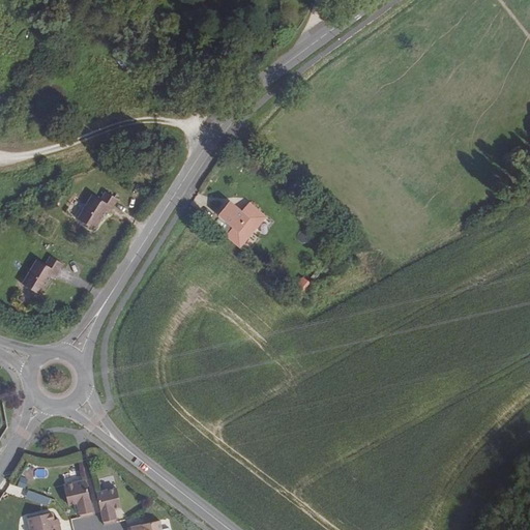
[(107,193),(101,201),(92,196),(78,218),(94,229),(106,212),(109,213),(117,200),(107,193)]
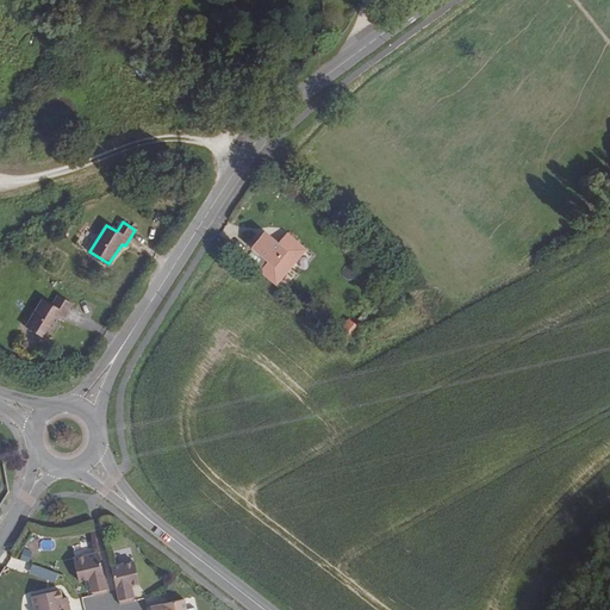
[(267,261),(260,271),(277,285),(307,249),(287,232),(278,243),(265,232),(251,248),(267,261)]
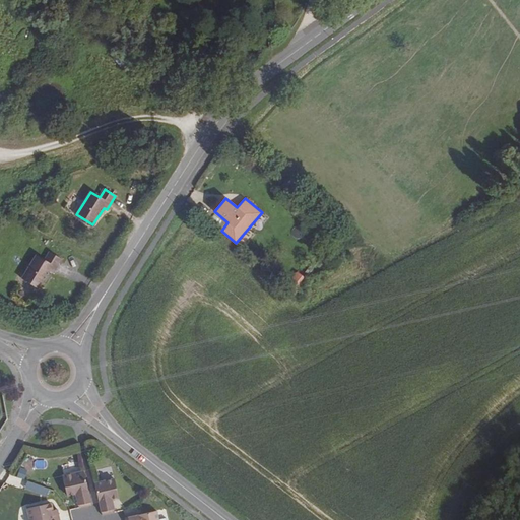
[(50,253),(45,260),(37,256),(22,278),(39,288),(49,271),(53,273),(60,260),(50,253)]
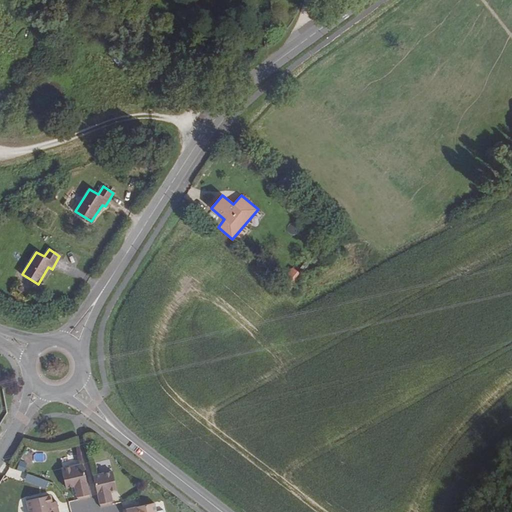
[(301,275),(293,268),(281,282),(290,289),(301,275)]
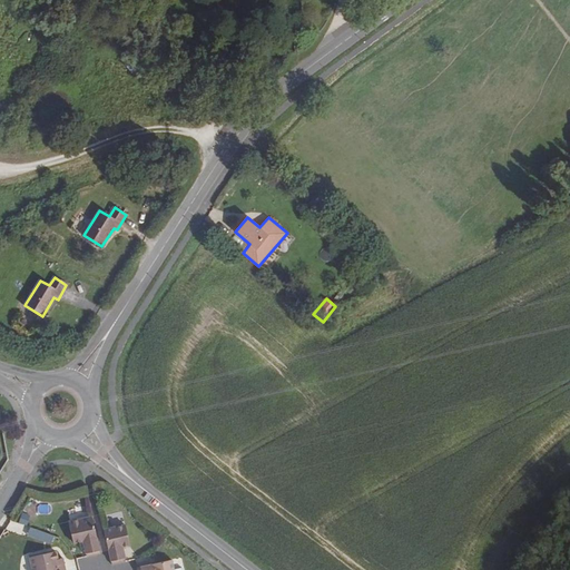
[(87,556),(101,552),(91,516),(70,521),(75,542),(84,540),(87,556)]
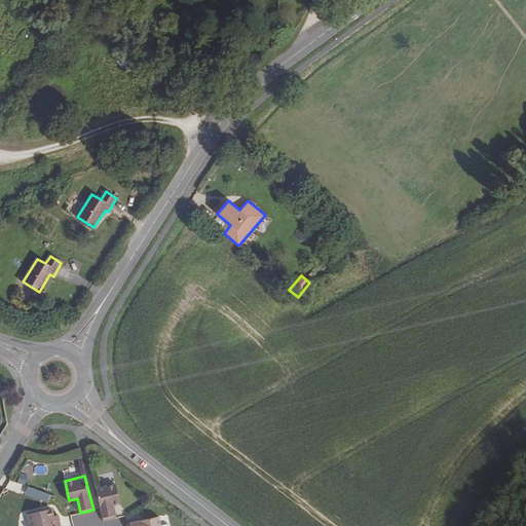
[(95,485),(103,520),(116,517),(113,502),(121,500),(116,480),(95,485)]
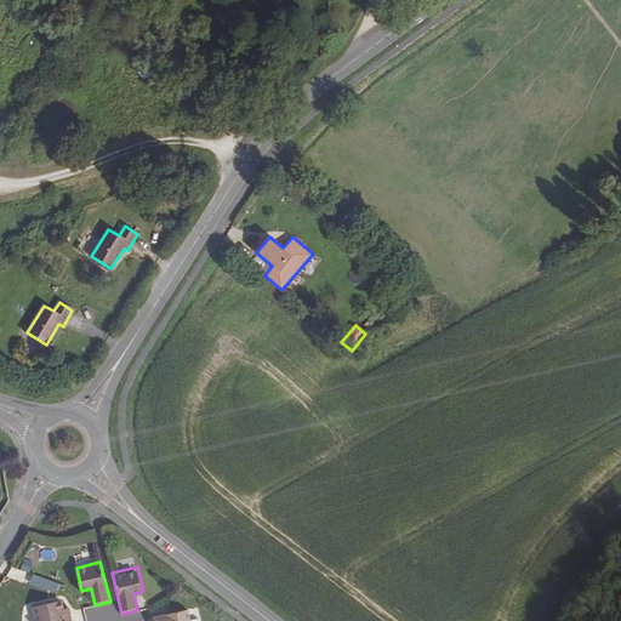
[(29,584),(55,593),(58,584),(33,574),(29,584)]
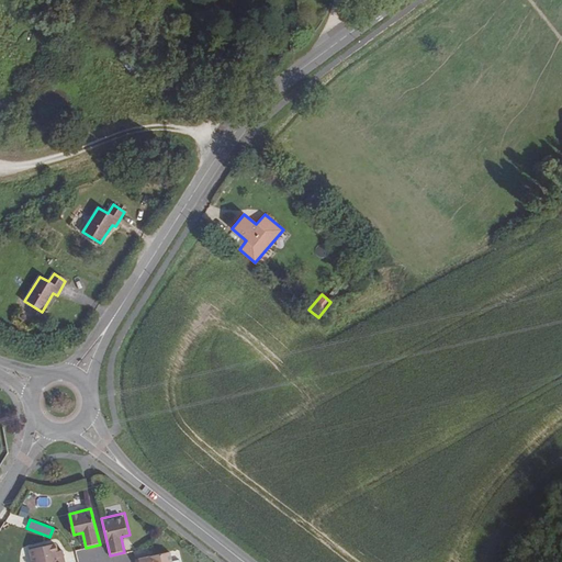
[(32,550),(35,561),(67,561),(66,554),(62,555),(59,551),(57,543),(32,550)]
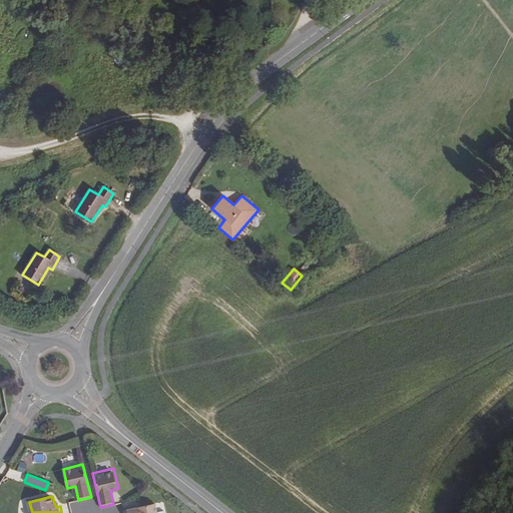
[(158,512),(156,503),(122,510),(123,512),(158,512)]
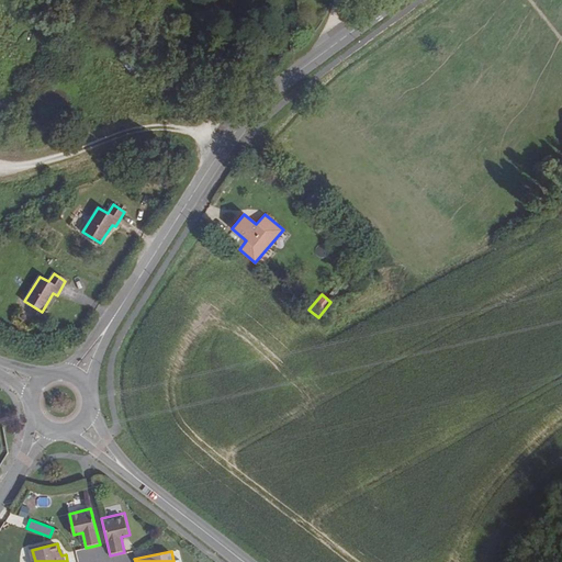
All buildings are outlined.
